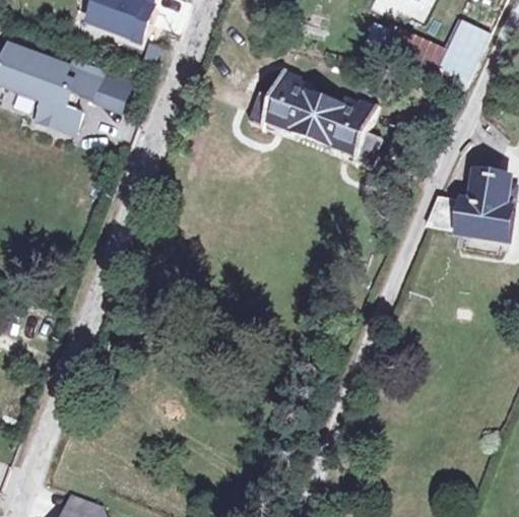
[(140,43),(156,0),(87,0),(80,19),(140,43)]
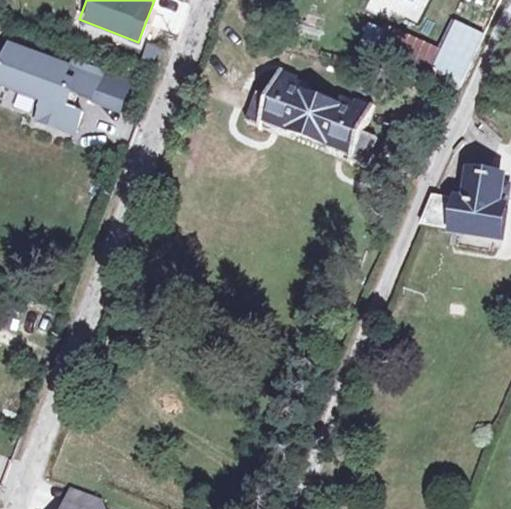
[(461,88),(485,34),(457,23),(444,48),(387,27),(372,65),(461,88)]
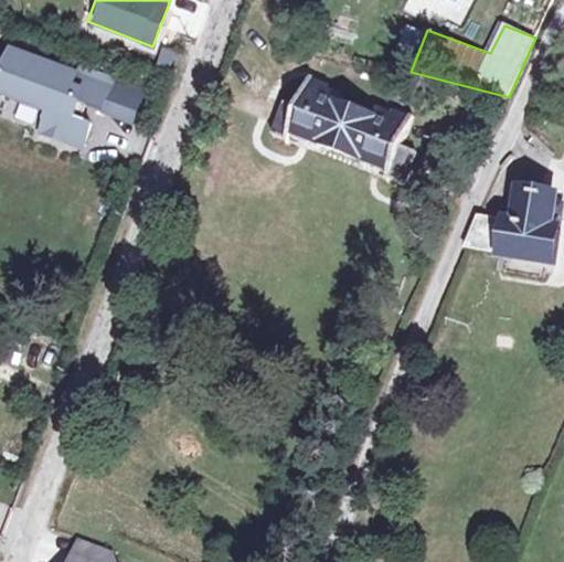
[(77,106),(80,99),(104,107),(112,87),(17,51),(11,66),(6,66),(2,75),(7,77),(3,88),(53,106),(45,128),(85,144),(94,119),(83,115),(84,109),(77,106)]
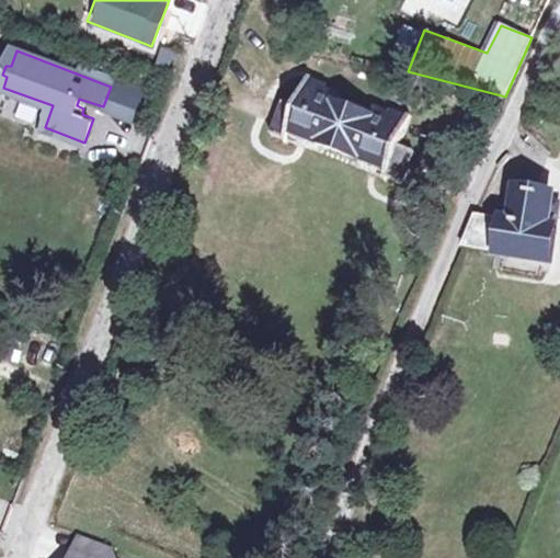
[(339,148),(355,110),(336,102),(340,95),(324,88),(327,83),(308,77),(297,104),(284,100),(271,132),(296,141),(300,133),(339,148)]
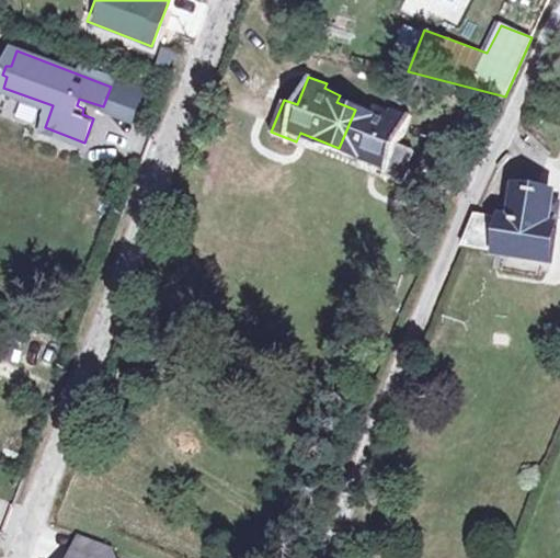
[(373,116),(355,110),(339,148),(379,166),(377,172),(401,181),(414,149),(401,144),(411,115),(392,109),(389,114),(375,107),(373,116)]
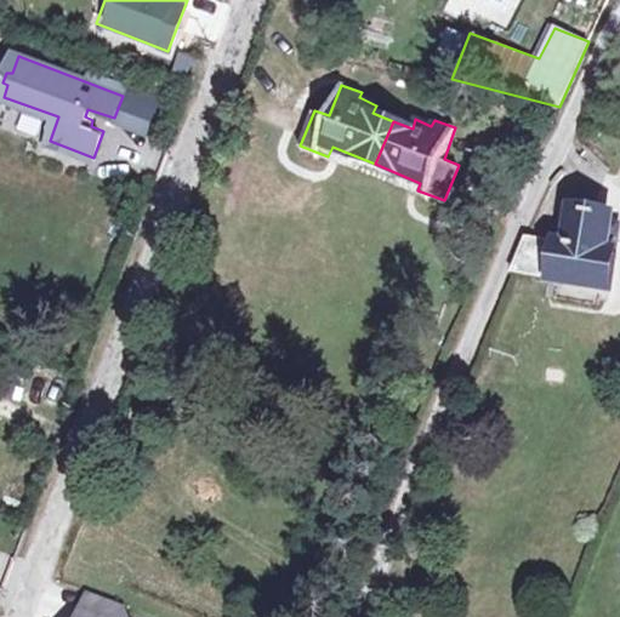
[(525,235),(508,273),(609,286),(619,223),(610,221),(612,217),(575,211),(568,246),(563,245),(563,243),(525,235)]
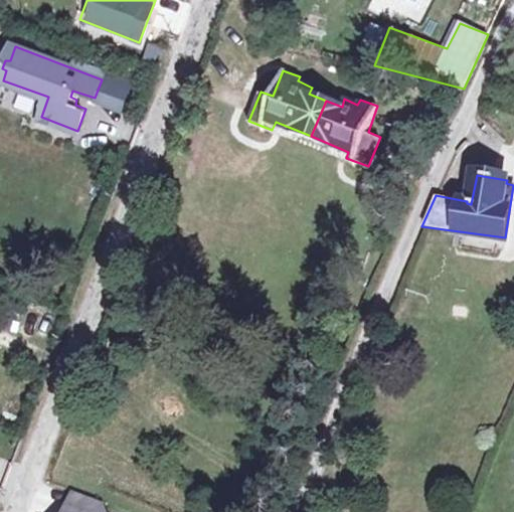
[(79,511),(94,511),(100,497),(74,487),(66,507),(79,511)]
